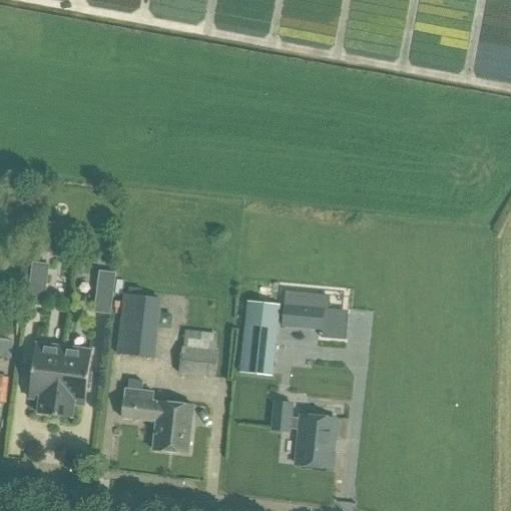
[(42,305),(48,264),(31,261),(25,303),(42,305)]
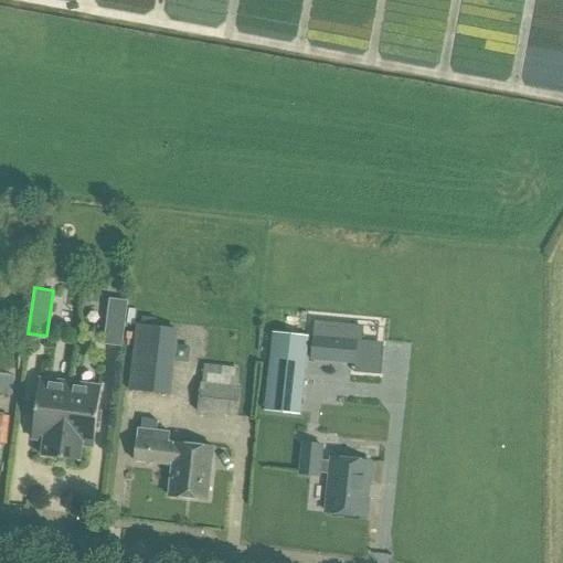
[(120,346),(126,299),(107,297),(102,343),(120,346)]
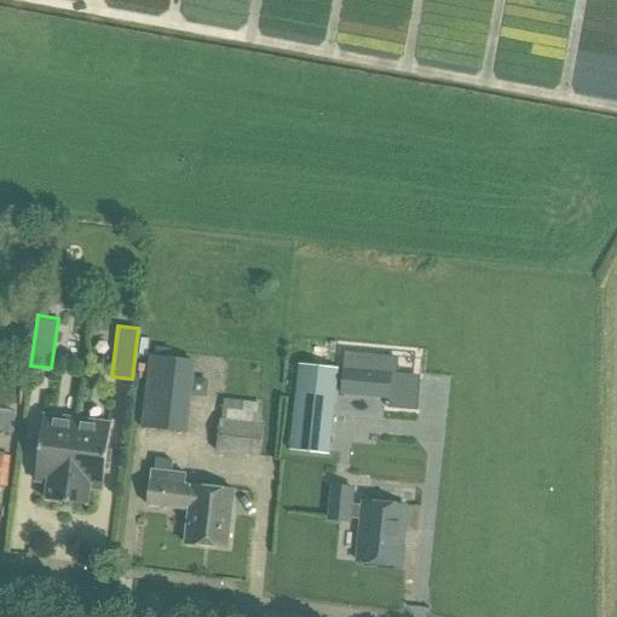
[(182,431),(189,358),(149,355),(140,426),(182,431)]
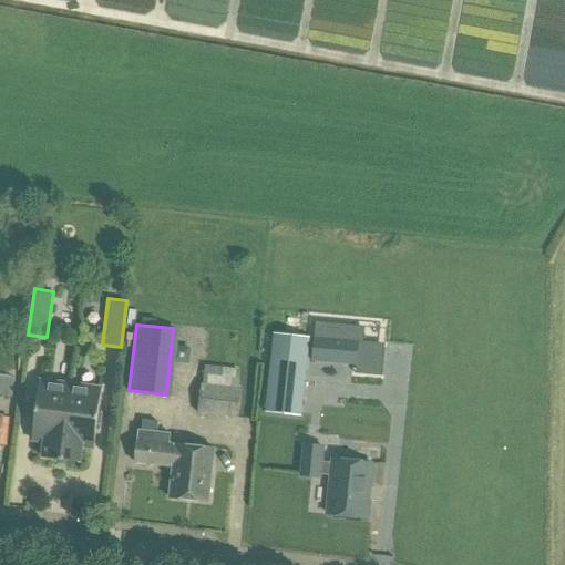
[(306,335),(271,331),(271,335),(265,412),(299,415),(306,335)]
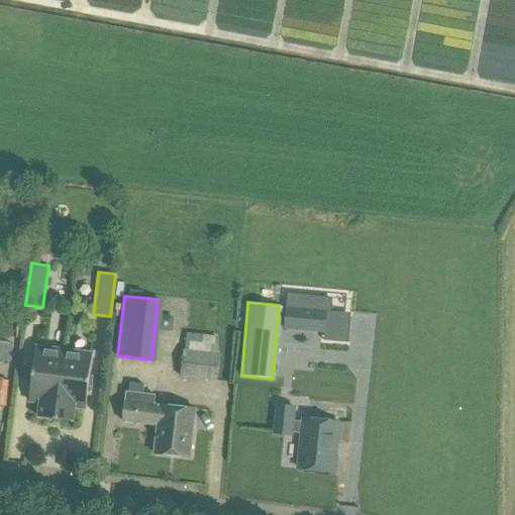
[(323,330),(325,310),(285,306),(283,327),(323,330)]
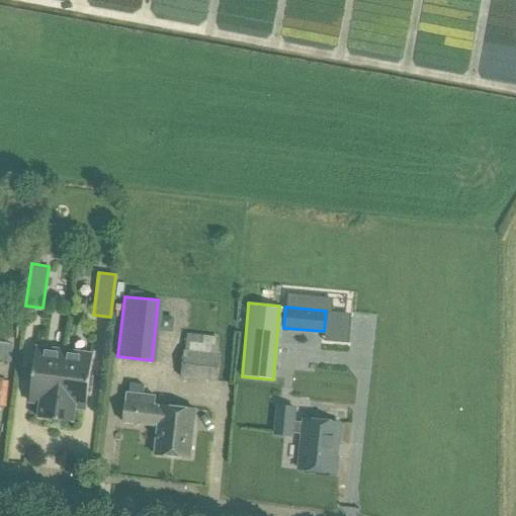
[(216,353),(218,337),(185,333),(183,349),(182,349),(179,376),(216,380),(219,354),(216,353)]
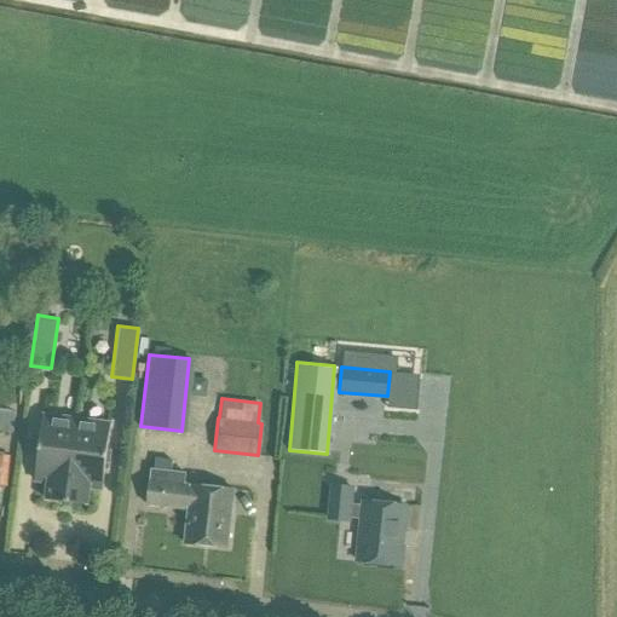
[(15,430),(16,415),(10,414),(10,408),(0,407),(0,430),(6,431),(6,428),(15,430)]
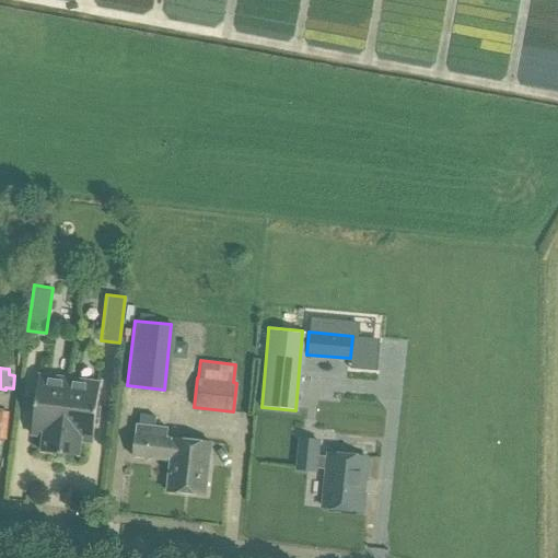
[(59,453),(69,378),(38,374),(31,433),(43,434),(41,451),(59,453)]
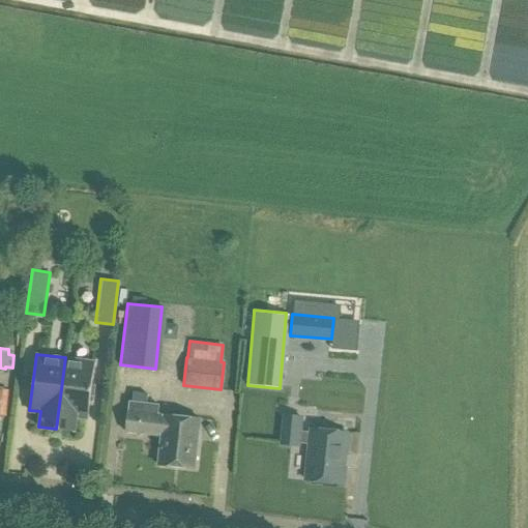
[(65,357),(56,429),(74,431),(76,415),(87,417),(94,361),(65,357)]
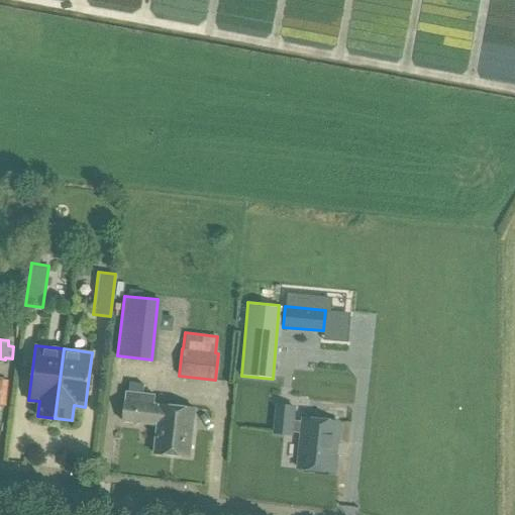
[(142,392),(143,383),(129,382),(128,391),(125,391),(122,420),(157,424),(153,451),(190,455),(195,407),(153,403),(155,394),(142,392)]
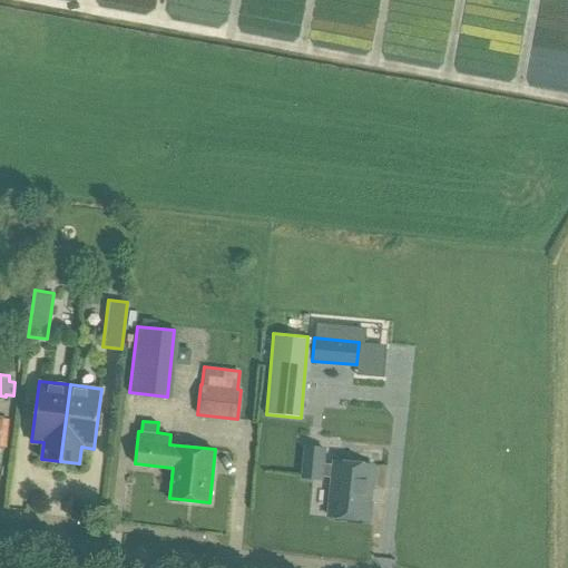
[(333,463),(323,463),(324,447),(302,444),(300,478),(321,480),(322,477),(332,477),(329,516),(368,519),(373,464),(334,461),(333,463)]
